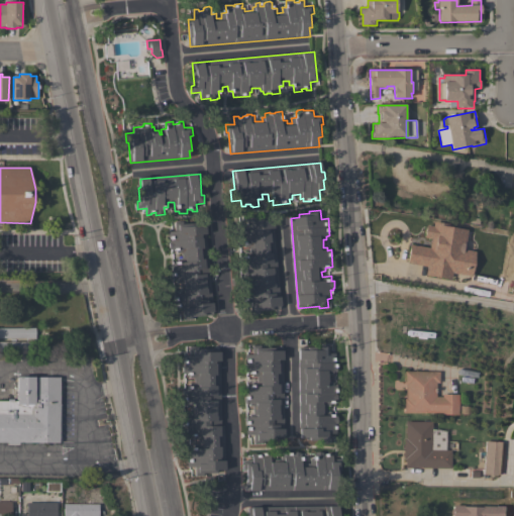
[(261,311),(262,314),(252,315),(251,306),(245,306),(243,288),(245,288),(245,285),(249,285),(248,277),(245,277),(245,274),(241,274),(240,259),(244,258),(243,253),(251,252),(250,247),(243,247),(242,243),(239,243),(238,235),(242,235),(241,226),(244,225),(243,216),(253,215),(254,218),(262,217),(262,220),(274,219),(282,309),(261,311)]
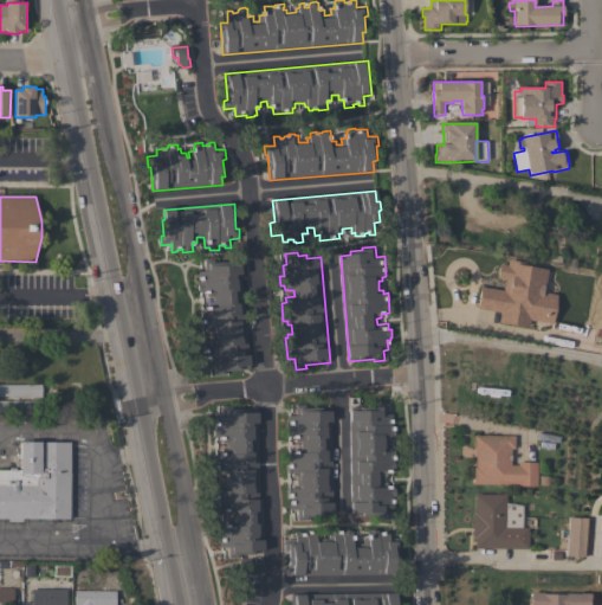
[(251,369),(226,372),(226,374),(217,375),(215,365),(208,366),(207,360),(209,359),(208,355),(205,355),(205,346),(206,345),(206,342),(213,341),(212,332),(207,332),(207,328),(204,328),(202,323),(205,323),(204,319),(202,319),(201,310),(204,310),(209,309),(209,304),(214,303),(214,297),(208,298),(208,293),(200,293),(200,283),(202,283),(202,278),(200,278),(200,272),(207,271),(206,261),(219,259),(220,263),(231,262),(231,265),(241,264),(251,369)]
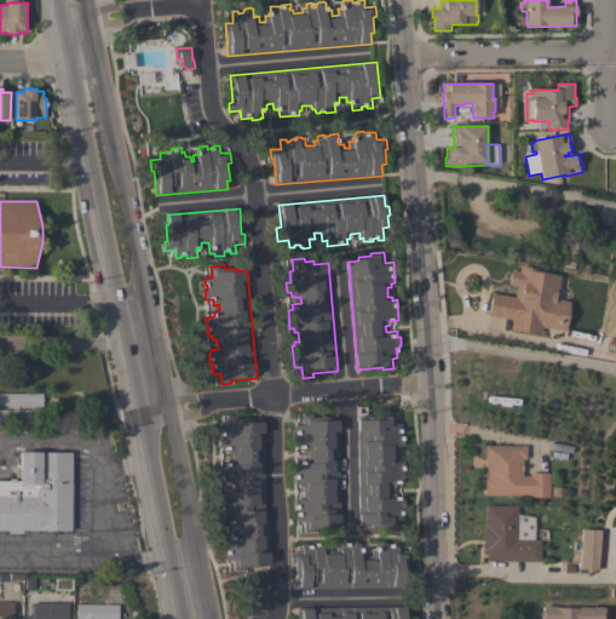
[(566,331),(570,302),(557,301),(560,275),(511,268),(508,286),(517,287),(516,297),(490,293),(488,316),(511,320),(510,331),(541,336),(542,328),(566,331)]
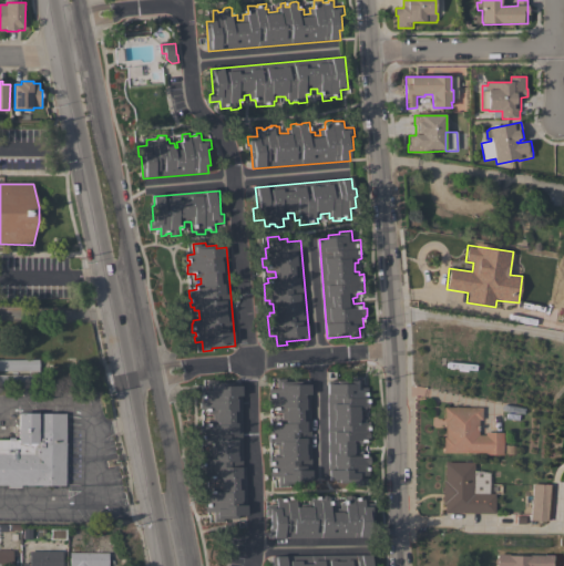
[(0,360),(41,360),(41,387),(0,387),(0,376),(31,376),(31,371),(0,371),(0,360)]
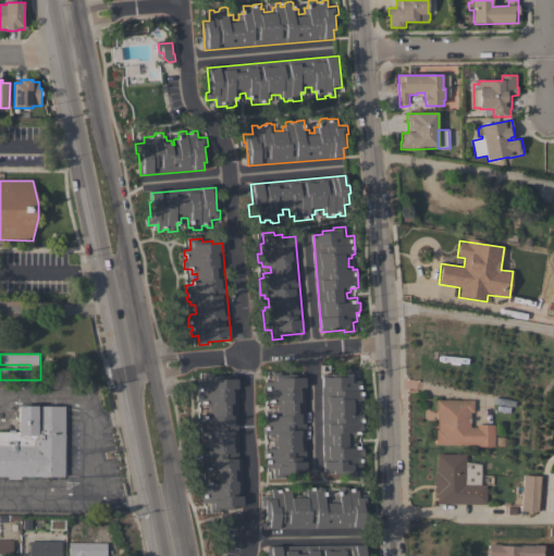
[(324,374),(343,374),(343,371),(356,371),(356,381),(364,381),(364,386),(361,386),(361,392),(365,392),(365,400),(360,400),(360,404),(357,404),(357,412),(361,412),(361,416),(365,416),(365,420),(364,420),(364,424),(365,424),(365,433),(358,433),(358,439),(353,439),(353,444),(358,444),(358,449),(365,449),(365,458),(362,458),(362,462),(364,462),(364,468),(357,468),(357,478),(348,478),(348,474),(332,474),(332,472),(324,472),(324,374)]
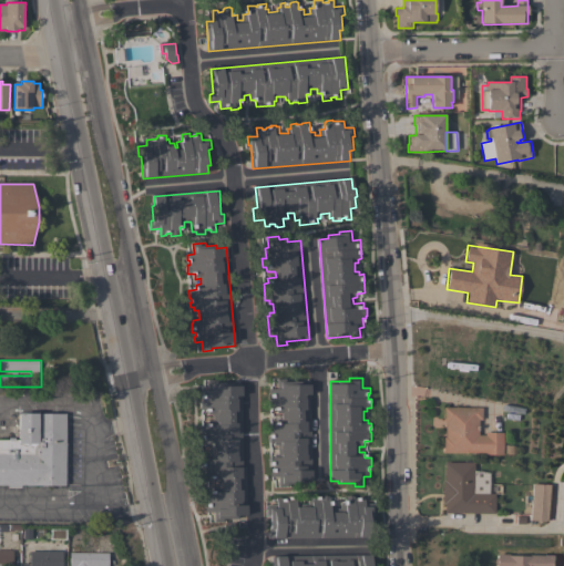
[(313,481),(304,481),(304,484),(289,484),(289,487),(279,487),(279,477),(273,477),(273,472),(274,472),(274,467),(272,467),(272,458),(273,458),(273,454),(279,454),(279,446),(275,446),(275,443),(270,443),(270,438),(272,438),(272,432),(270,432),(270,426),(272,426),(272,424),(278,424),(278,420),(284,420),(284,414),(278,414),(278,409),(270,409),(270,400),(274,400),(274,395),(270,395),(270,390),(278,390),(278,379),(289,379),(289,382),(311,382),(313,481)]
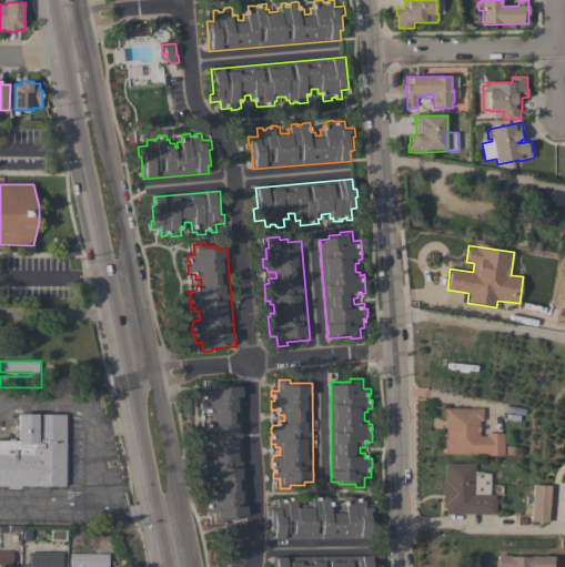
[(244,468),(248,468),(249,516),(241,517),(241,520),(226,520),(226,523),(215,524),(215,513),(208,514),(208,508),(210,508),(209,503),(208,503),(207,494),(214,494),(214,489),(220,488),(220,484),(214,484),(214,478),(207,478),(207,469),(204,469),(204,465),(202,465),(202,459),(207,459),(207,457),(211,457),(210,448),(207,448),(207,445),(202,445),(202,439),(203,439),(203,436),(202,436),(202,434),(202,428),(202,426),(210,426),(210,422),(215,422),(215,416),(210,416),(210,411),(202,411),(201,402),(204,402),(204,397),(202,397),(202,392),(210,391),(210,382),(219,382),(219,384),(242,384),(244,468)]
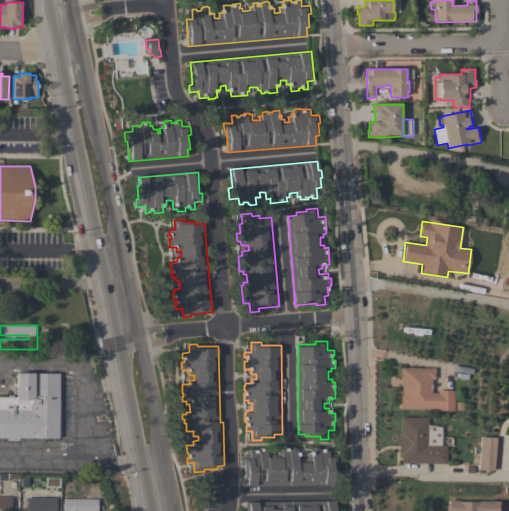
[(455,374),(457,364),(473,367),(472,376),(455,374)]
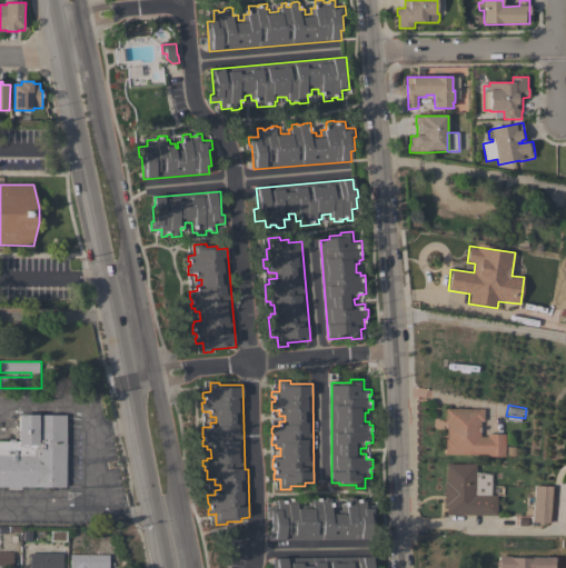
[(486,410),(486,421),(483,421),(483,438),(489,438),(489,435),(508,435),(507,457),(488,457),(488,455),(447,455),(447,439),(448,440),(449,425),(447,424),(447,409),(486,410)]
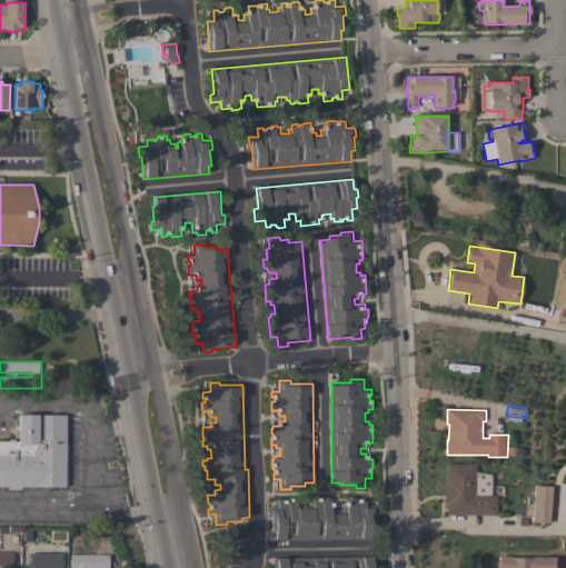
[(67,488),(23,487),(23,490),(11,490),(11,487),(0,487),(0,441),(20,442),(20,416),(68,416),(67,488)]
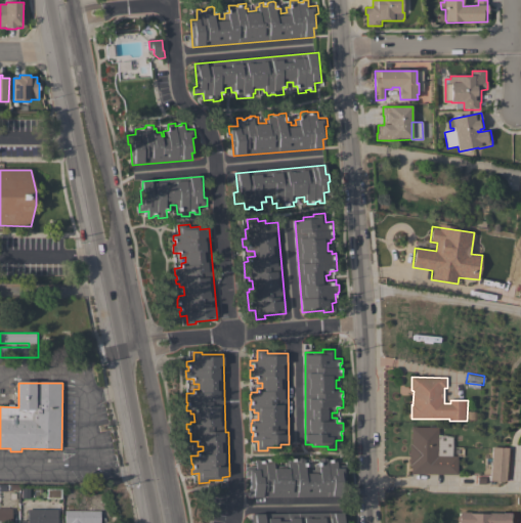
[(413,475),(413,465),(410,465),(411,445),(413,445),(413,428),(439,428),(439,456),(460,456),(460,475),(413,475)]
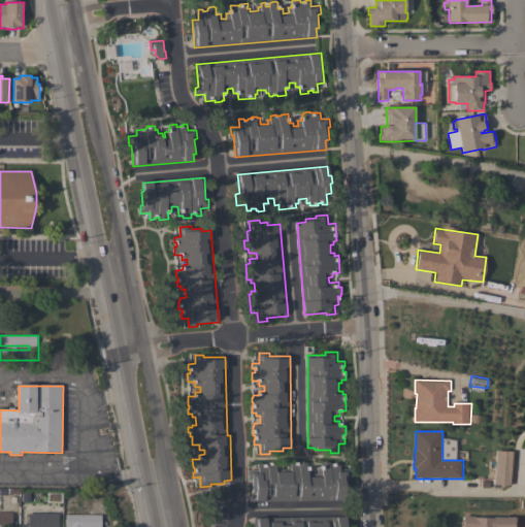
[(514,487),(496,485),(498,451),(516,452),(514,487)]
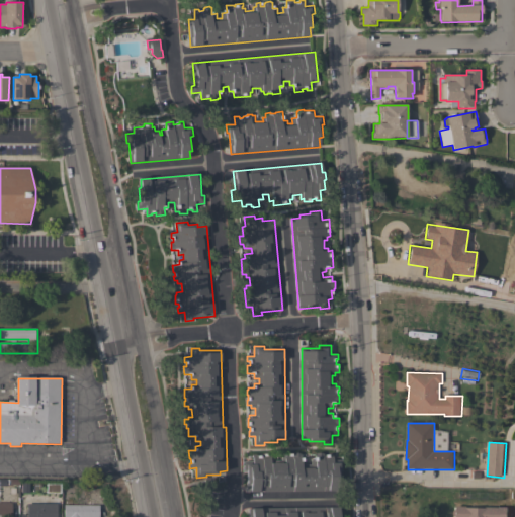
[(248,493),(248,474),(246,474),(245,462),(254,462),(254,455),(259,455),(259,457),(263,457),(263,455),(267,455),(267,453),(272,453),(272,458),(275,458),(275,461),(282,461),(282,457),(285,457),(285,454),(295,454),(295,453),(301,453),(301,454),(303,454),(303,460),(307,460),(307,465),(313,465),(312,460),(317,460),(317,454),(318,454),(318,453),(323,453),(323,454),(334,454),(334,460),(343,460),(343,468),(341,468),(341,481),(338,481),(339,490),(336,490),(336,491),(248,493)]
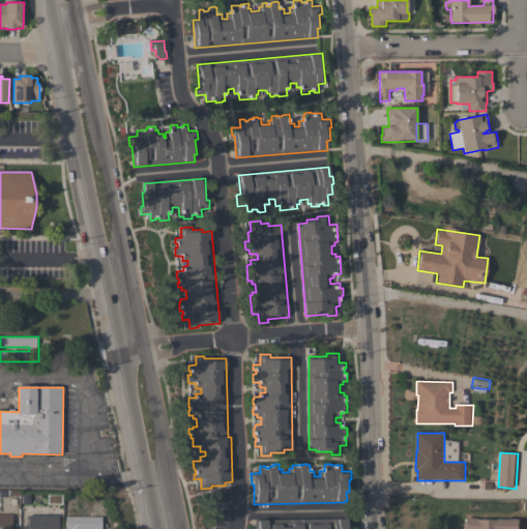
[(467,490),(467,482),(479,482),(480,480),(497,480),(497,491),(467,490)]
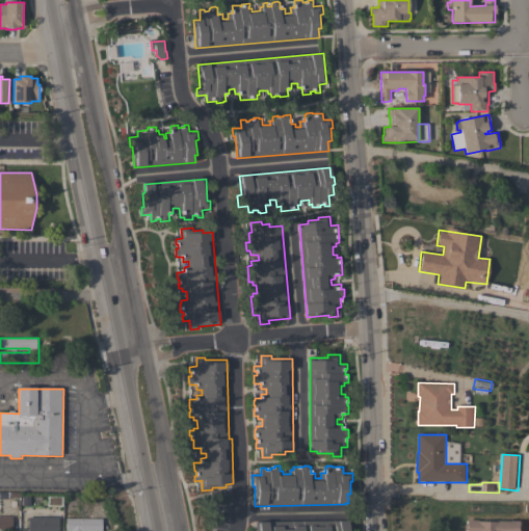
[(0,530),(0,518),(14,518),(14,530),(0,530)]
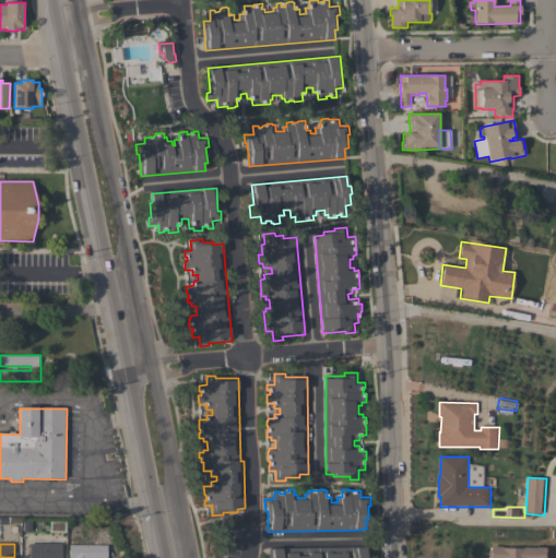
[(63,544),(63,557),(31,557),(31,544),(63,544)]
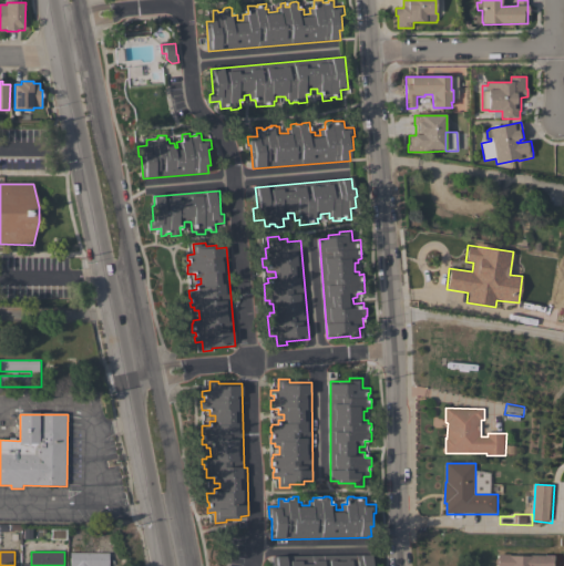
[(111,554),(111,565),(72,565),(72,553),(111,554)]
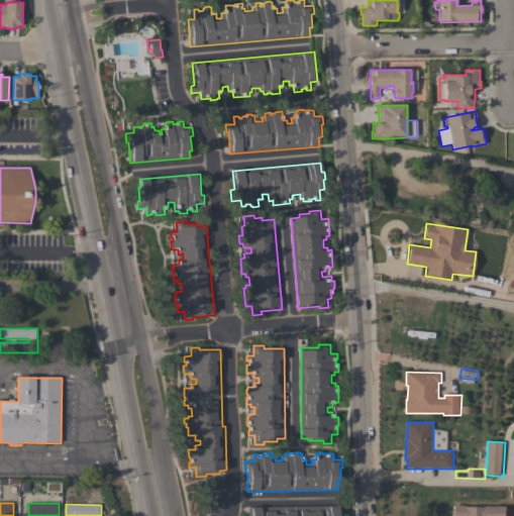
[(338,506),(338,513),(341,513),(341,515),(342,515),(249,515),(249,508),(338,506)]
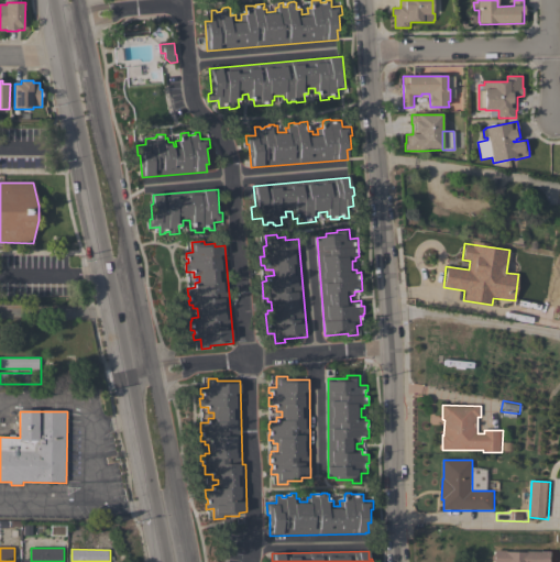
[(555,552),(555,561),(493,561),(493,555),(495,553),(496,551),(507,551),(507,552),(528,553),(528,552),(555,552)]
